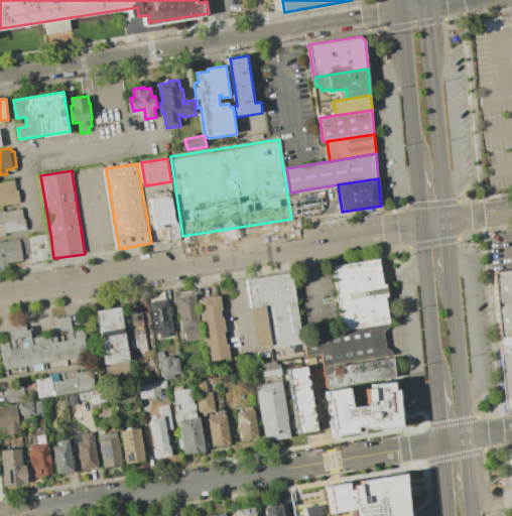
[(0,181),(15,179),(15,181),(17,188),(17,189),(18,189),(21,203),(0,206),(0,181)]
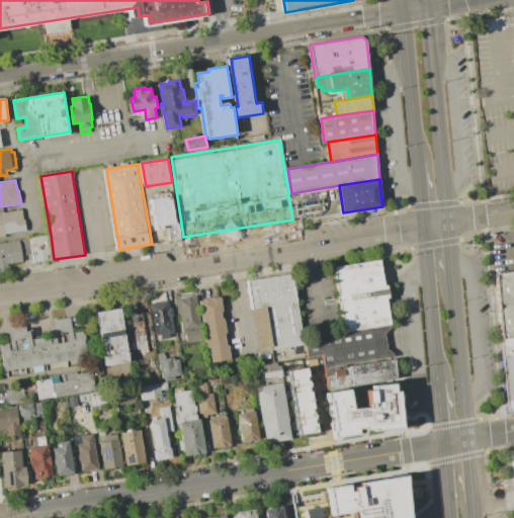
[(172,195),(152,199),(154,208),(153,210),(153,213),(155,216),(157,227),(159,227),(159,229),(164,229),(163,226),(168,225),(176,224),(172,195)]
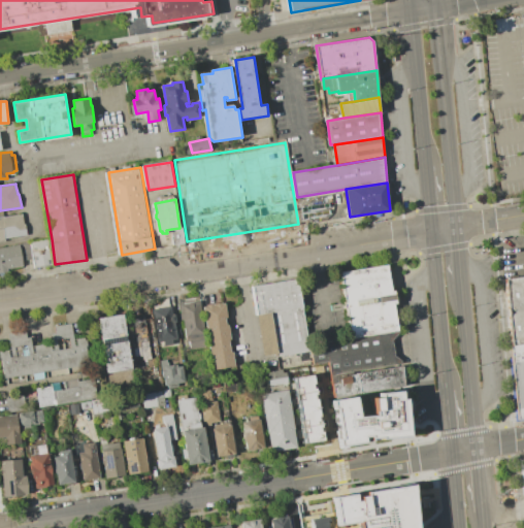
[(0,217),(23,213),(25,224),(26,223),(28,234),(5,237),(6,241),(0,241),(0,217)]
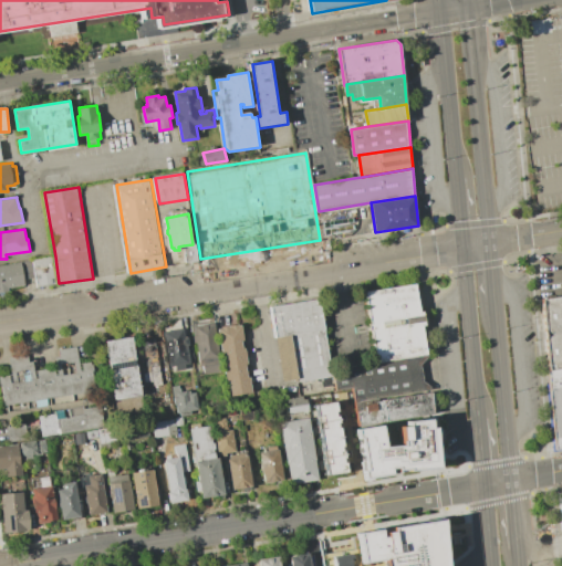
[(199,261),(187,262),(184,245),(193,244),(197,243),(199,261)]
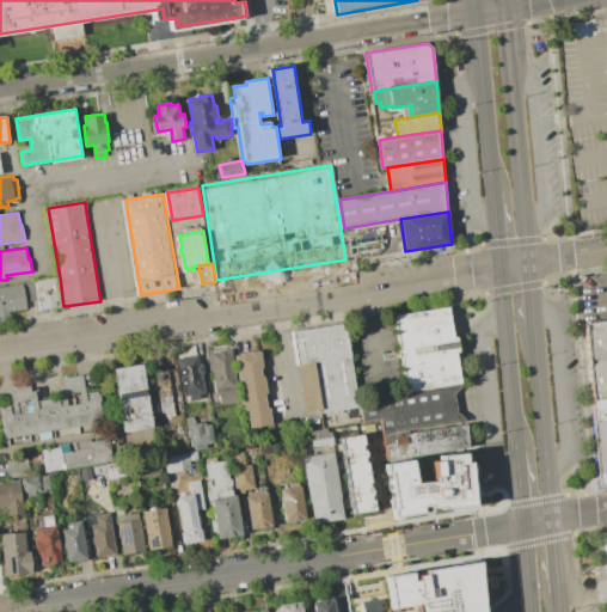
[(37,281),(60,277),(63,306),(42,310),(37,281)]
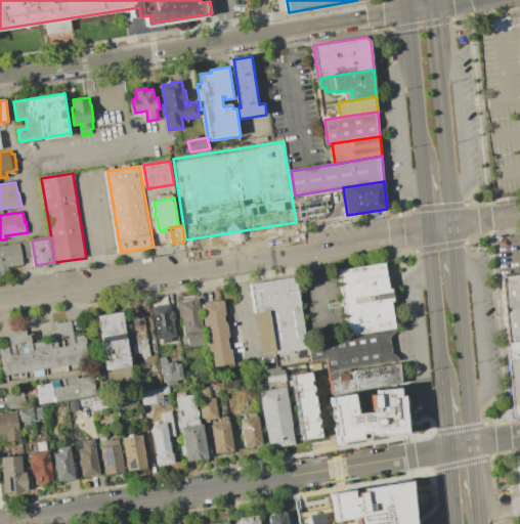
[(0,245),(20,242),(24,263),(8,266),(8,269),(0,269),(0,245)]
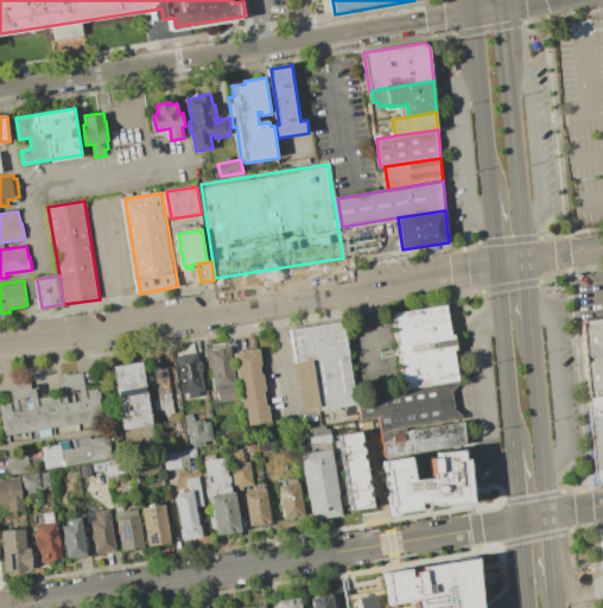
[(393,314),(449,305),(454,335),(456,335),(458,350),(456,350),(461,381),(405,390),(393,314)]
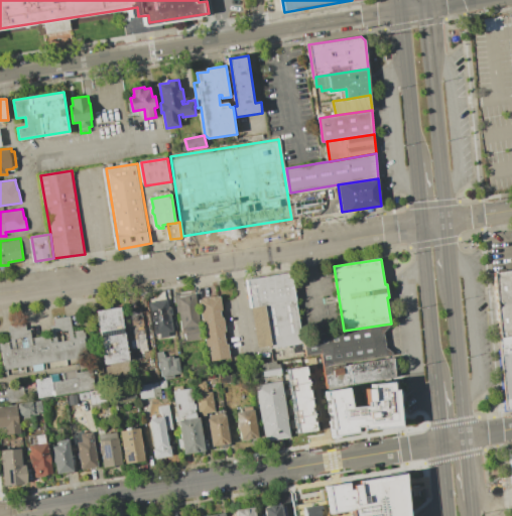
[(248,279),(295,272),(304,336),(306,344),(273,349),(273,346),(260,348),(248,279)]
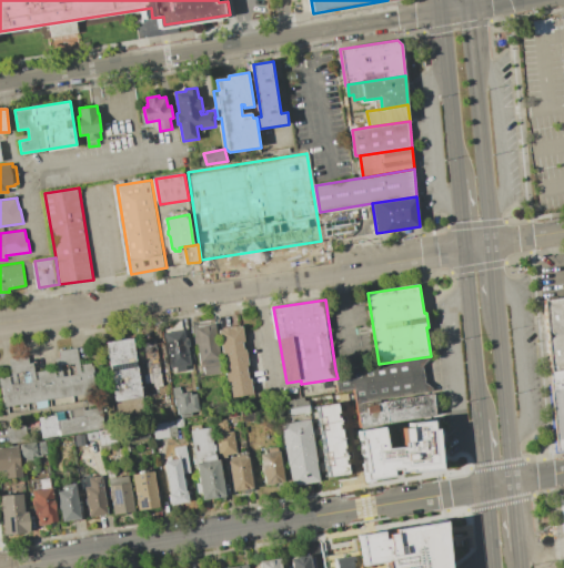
[(551,307),(563,305),(563,382),(551,307)]
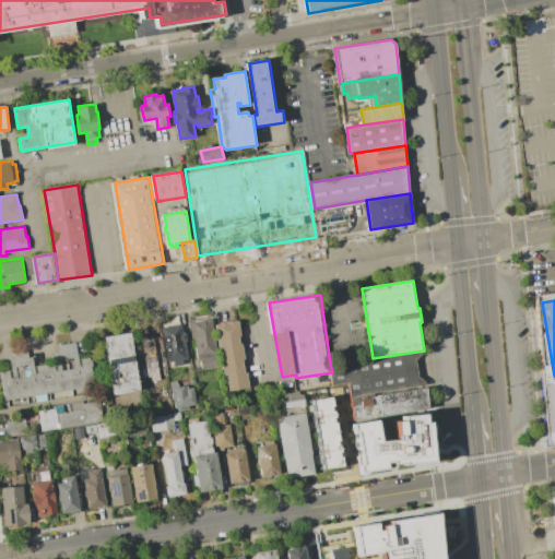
[(195,331),(192,321),(213,318),(221,366),(202,368),(201,361),(198,361),(197,357),(200,357),(200,355),(198,356),(196,337),(192,337),(191,332),(195,331)]
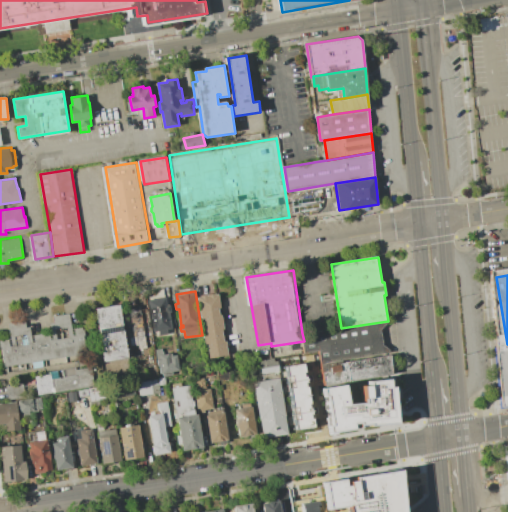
[(216,293),(216,294),(218,293),(221,307),(219,307),(220,314),(222,314),(224,328),(223,329),(225,341),(226,340),(229,354),(208,358),(197,296),(216,293)]
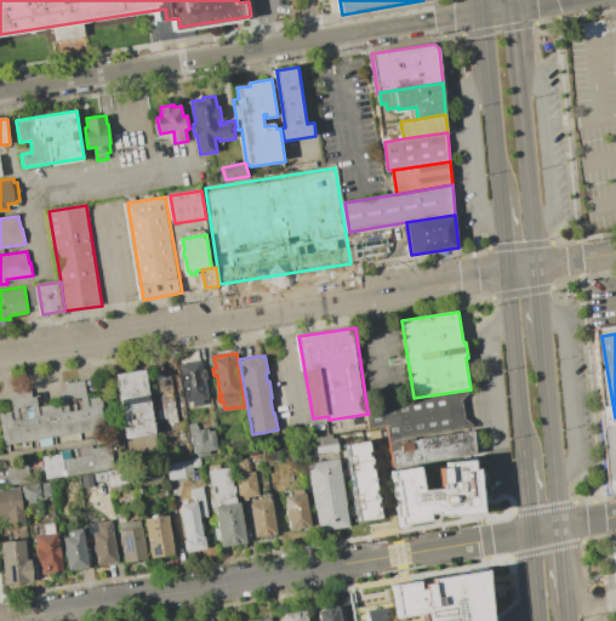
[(203,359),(205,369),(209,369),(210,377),(207,379),(211,397),(204,398),(205,404),(195,406),(194,400),(188,402),(181,364),(203,359)]
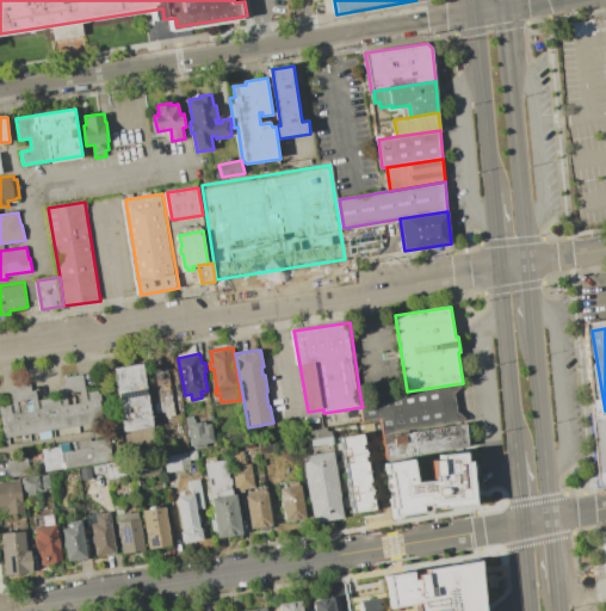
[(143,363),(153,426),(125,431),(115,366),(143,363)]
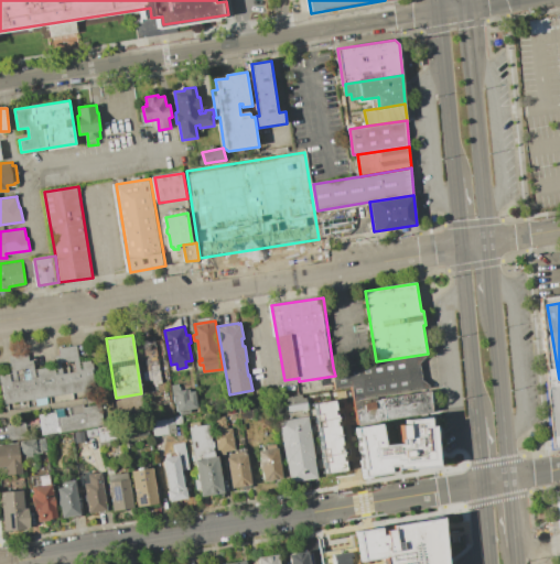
[(158,337),(162,364),(141,367),(137,340),(158,337)]
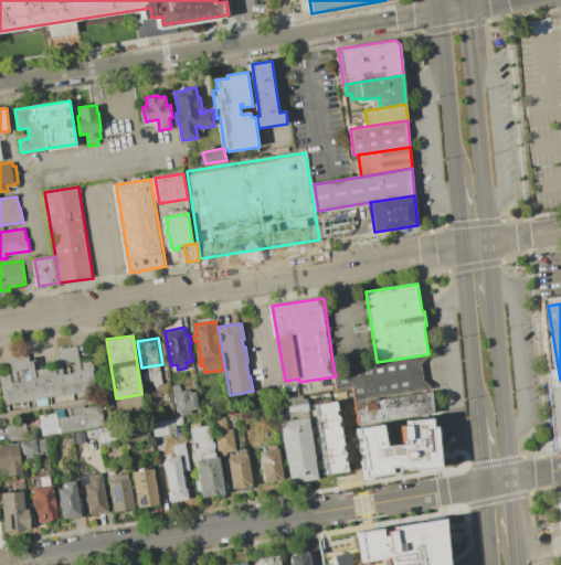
[(2,377),(1,375),(13,373),(11,356),(29,353),(30,360),(34,360),(36,370),(59,365),(57,355),(61,355),(60,349),(78,345),(81,362),(93,361),(93,363),(95,363),(96,369),(94,369),(97,390),(7,404),(3,384),(1,384),(1,377),(2,377)]
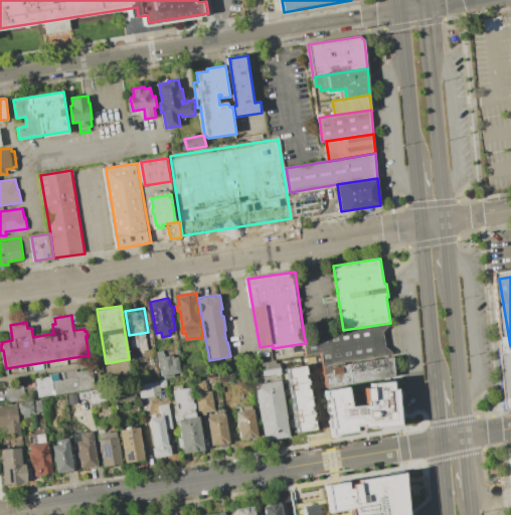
[(394,357),(326,366),(323,352),(309,355),(306,336),(343,330),(390,323),(385,331),(387,347),(393,351),(394,357)]
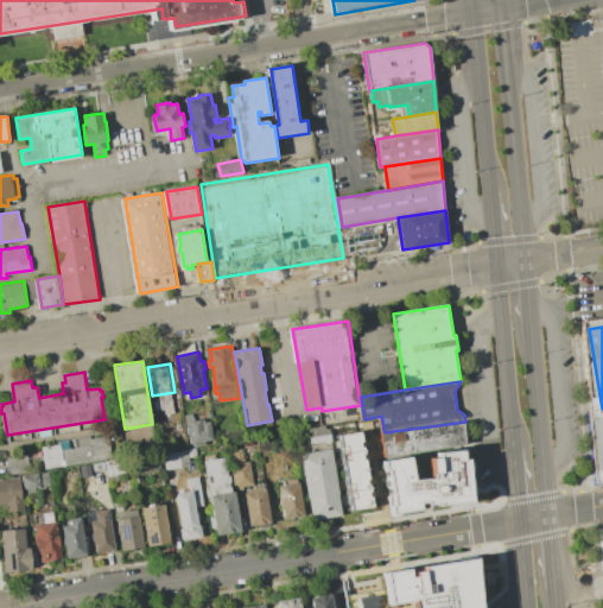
[(202,419),(202,423),(211,420),(215,439),(205,441),(207,444),(196,447),(195,443),(192,444),(191,435),(190,435),(186,415),(195,413),(196,420),(202,419)]
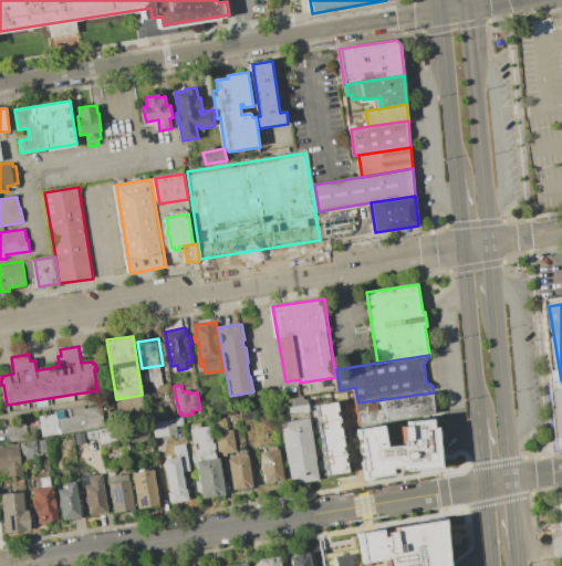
[(362,427),(358,402),(434,392),(436,415),(362,427)]
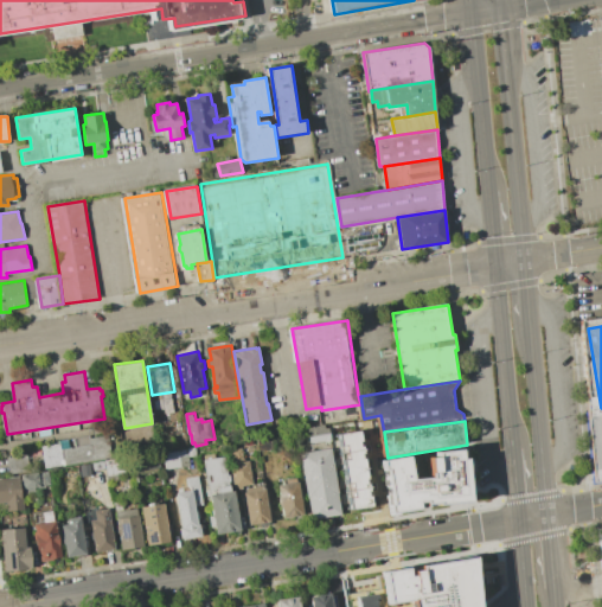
[(333,440),(312,443),(309,427),(331,423),(333,440)]
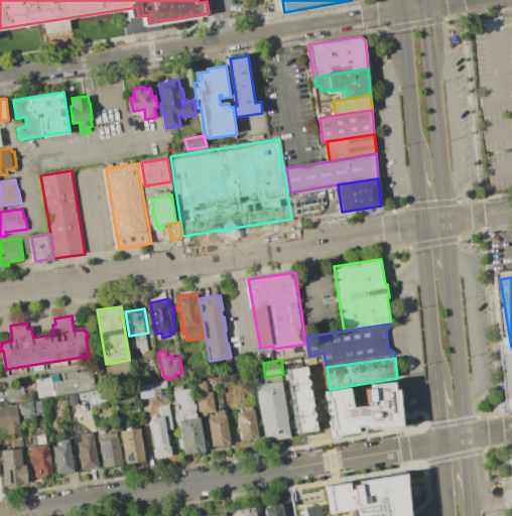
[(298,433),(317,430),(316,425),(306,365),(288,368),(298,433)]
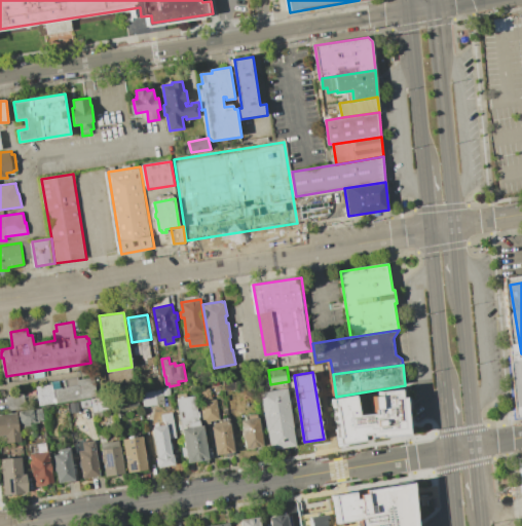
[(53,384),(53,382),(60,381),(61,388),(67,387),(65,380),(79,378),(79,380),(96,377),(99,396),(41,405),(38,386),(53,384)]
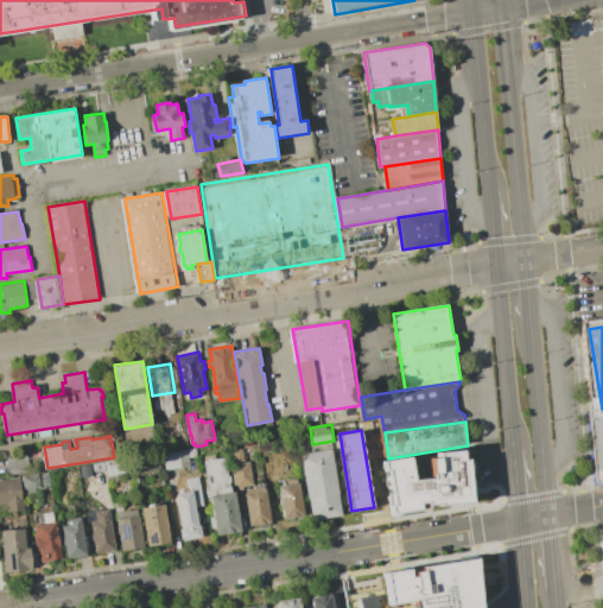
[(388,458),(468,445),(471,502),(426,507),(425,502),(419,504),(420,510),(389,515),(388,505),(391,504),(389,499),(385,470),(382,472),(380,460),(388,458)]
